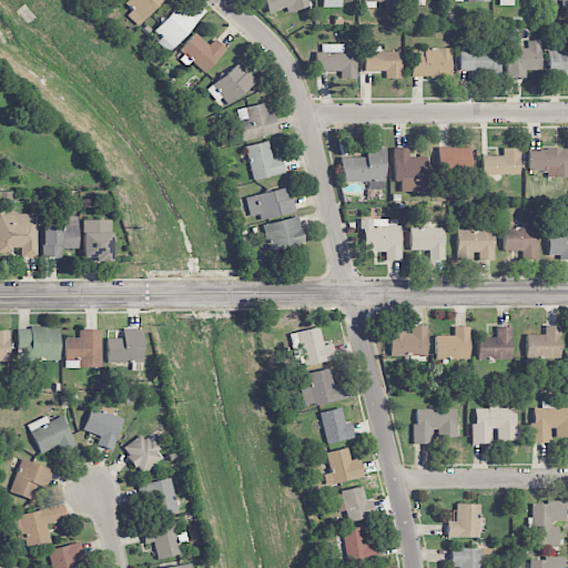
[(127,0),(121,7),(140,23),(161,0),(127,0)]
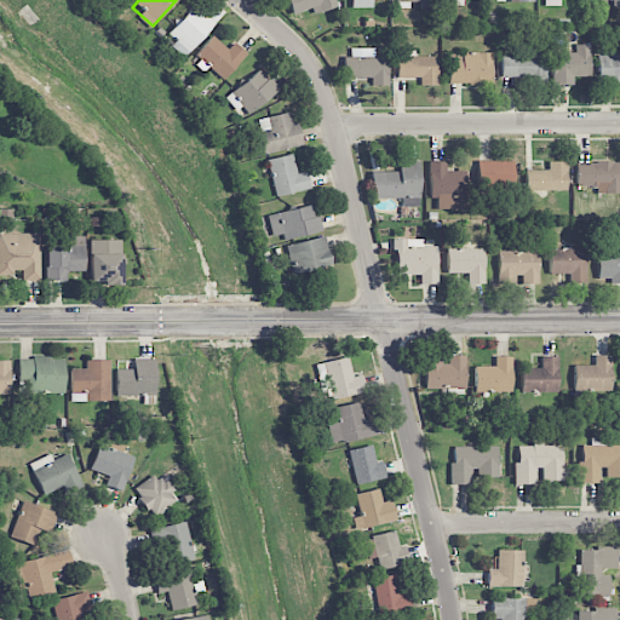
[(286,0),(292,15),(311,9),(313,15),(336,7),(333,0),(286,0)]
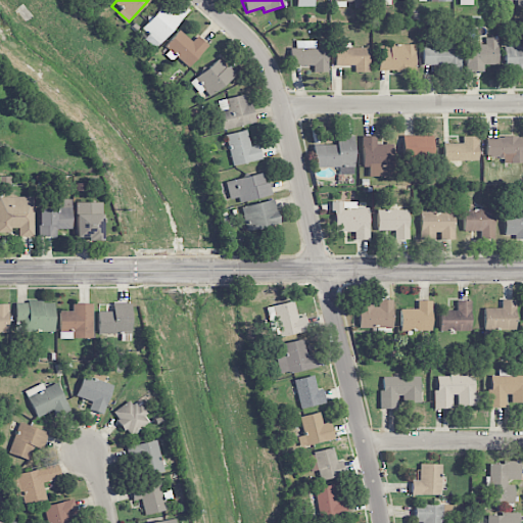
[(139,31),(156,47),(181,19),(163,4),(139,31)]
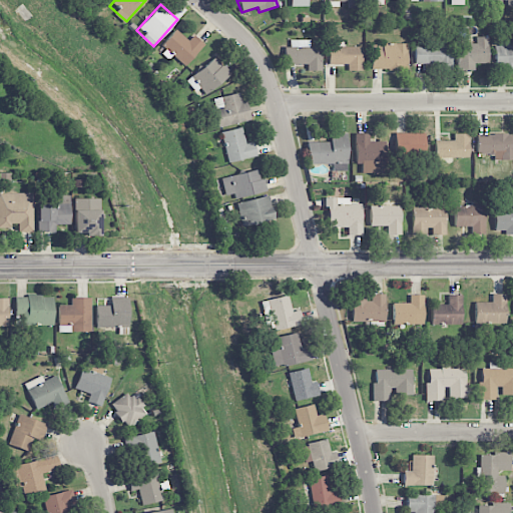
[(193,35),(188,41),(175,30),(161,45),(184,66),(204,45),(193,35)]
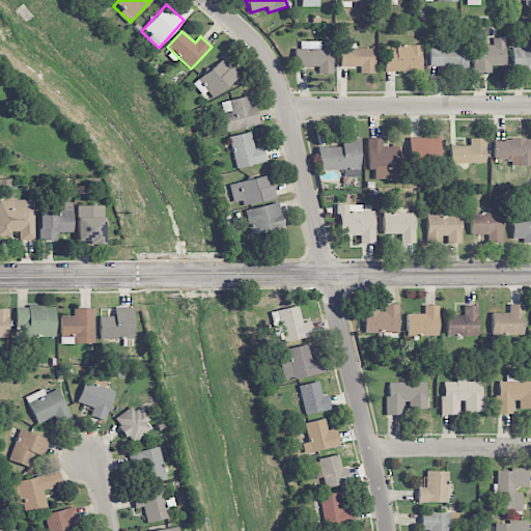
[(505,65),(506,38),(493,38),(493,46),(473,46),(473,72),(490,73),(490,65),(505,65)]
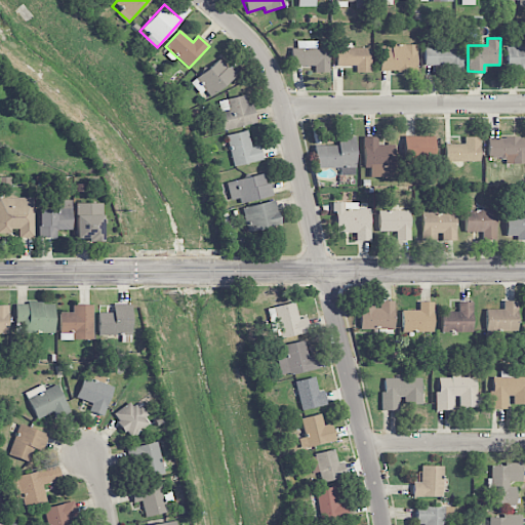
[(291,48),(290,67),(313,68),(313,72),(328,73),(329,48),(317,48),(317,41),(296,41),(296,48),(291,48)]
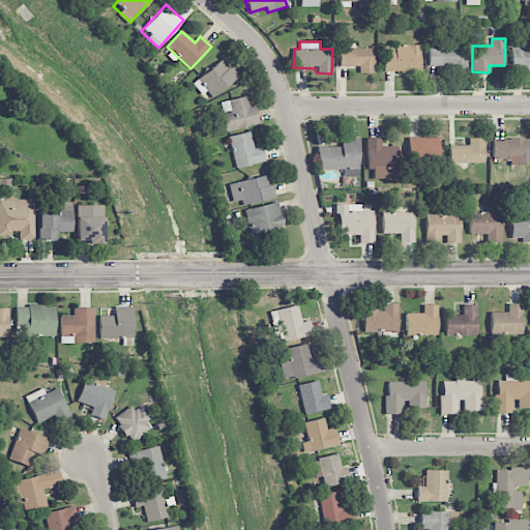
[(382,71),(421,72),(422,46),(383,45),(382,71)]
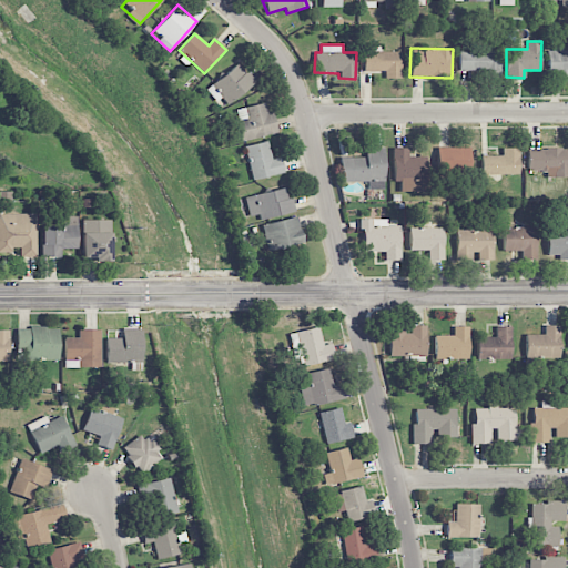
[(547,48),(548,77),(567,75),(567,50),(564,50),(564,48),(547,48)]
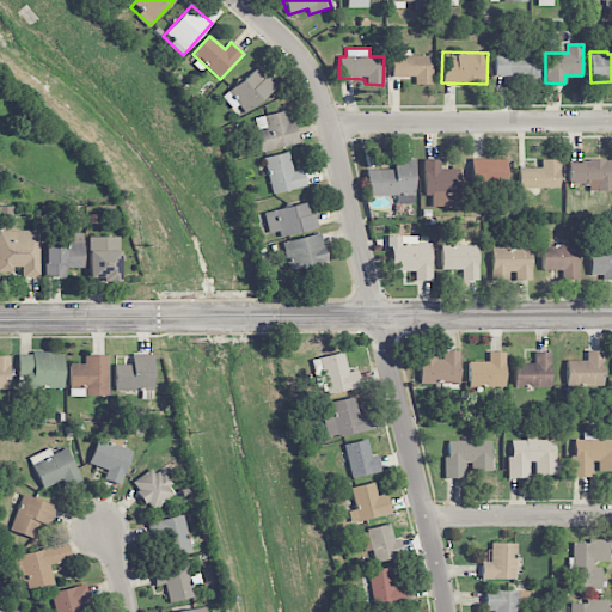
[(495,55),(494,77),(522,77),(522,83),(538,84),(539,56),(495,55)]
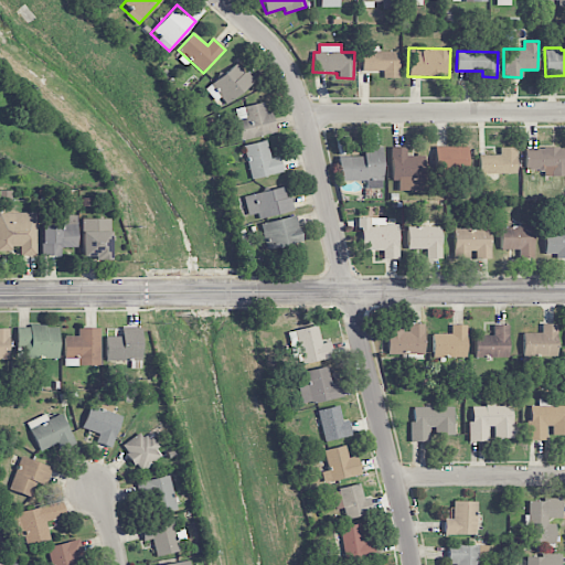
[(383,71),(383,78),(398,78),(398,52),(361,52),(361,71),(383,71)]
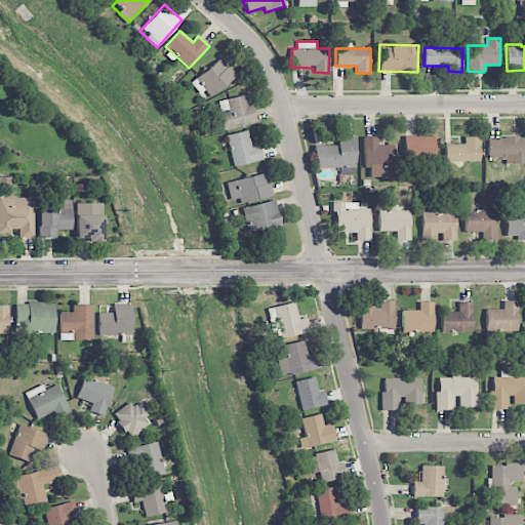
[(206,99),(236,77),(221,58),(192,80),(206,99)]
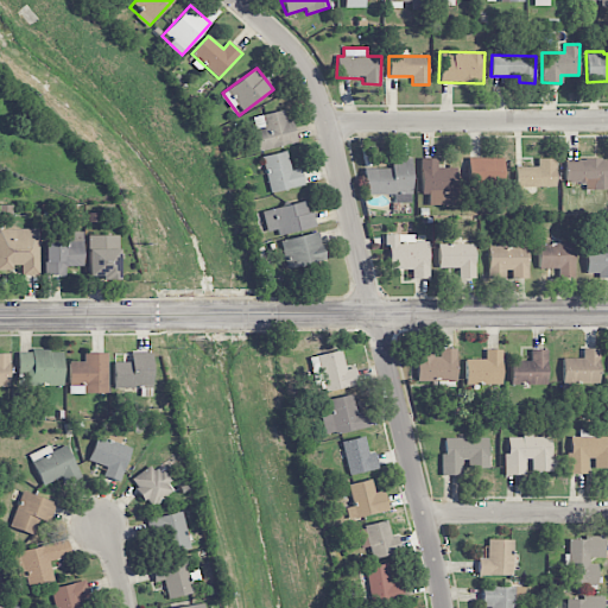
[(252,116),(258,151),(297,144),(293,120),(286,121),(285,111),(252,116)]
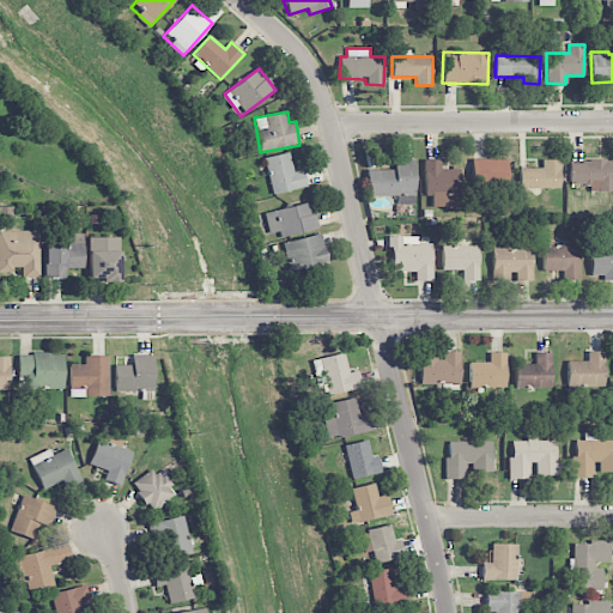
[(273,195),(307,187),(303,170),(295,173),(289,152),(263,158),(273,195)]
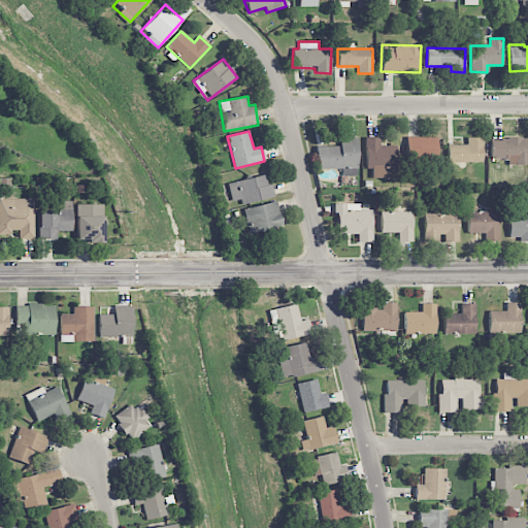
[(357,137),(339,138),(339,146),(316,146),(317,169),(341,169),(342,175),(358,175),(357,137)]
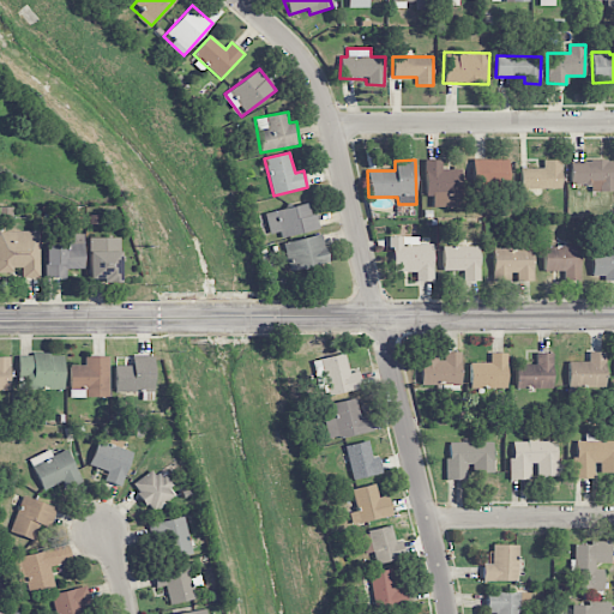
[(509,160),(471,160),(471,185),(509,184),(509,160)]
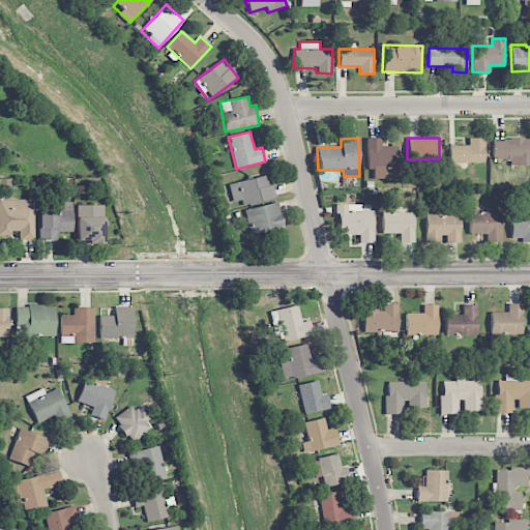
[(484,164),(484,139),(469,138),(468,146),(448,145),(448,163),(484,164)]
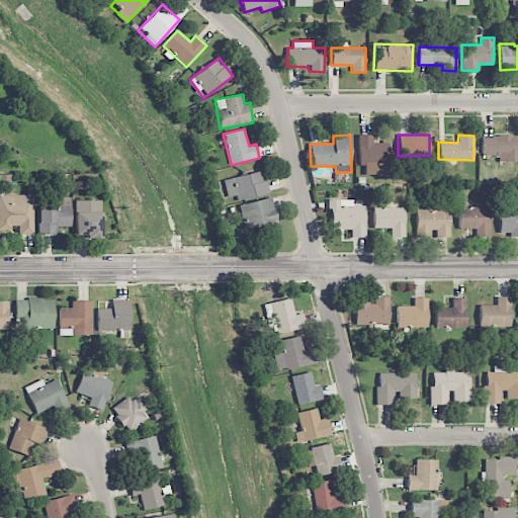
[(389,144),(372,144),(372,136),(358,136),(358,164),(390,163),(389,144)]
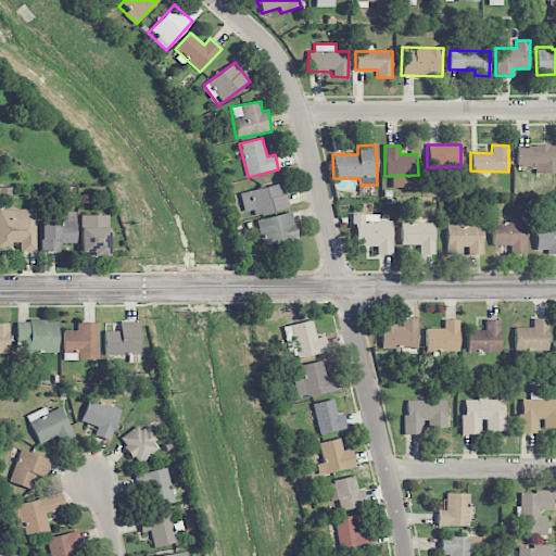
[(555,146),(517,146),(516,168),(533,168),(533,174),(555,173),(555,146)]
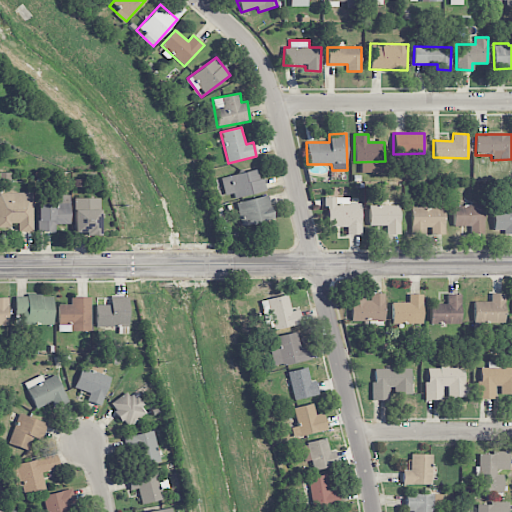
[(225,195),(233,193),(234,198),(265,191),(260,169),(220,178),(225,195)]
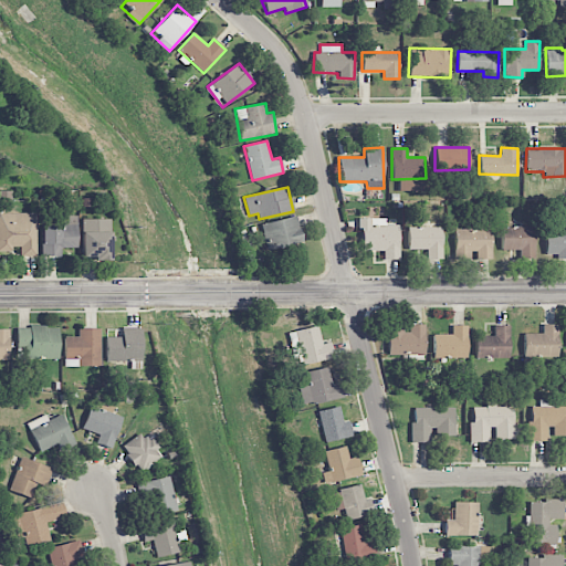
[(37,257),(35,213),(0,212),(0,250),(20,250),(20,257),(37,257)]
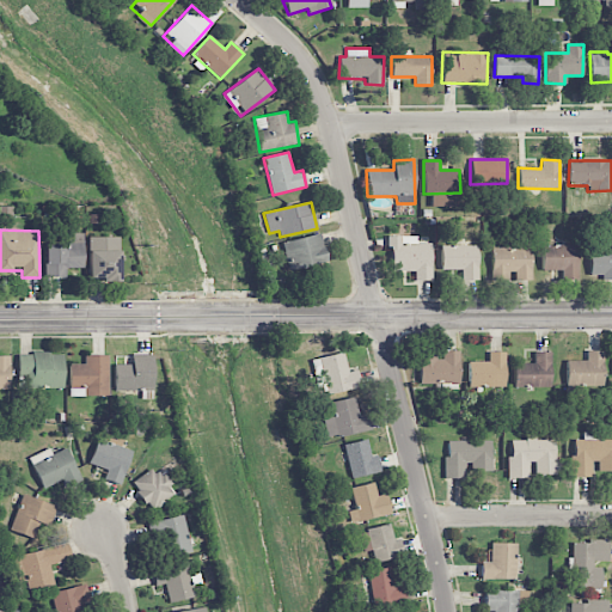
[(291,271),(328,263),(320,233),(283,243),(291,271)]
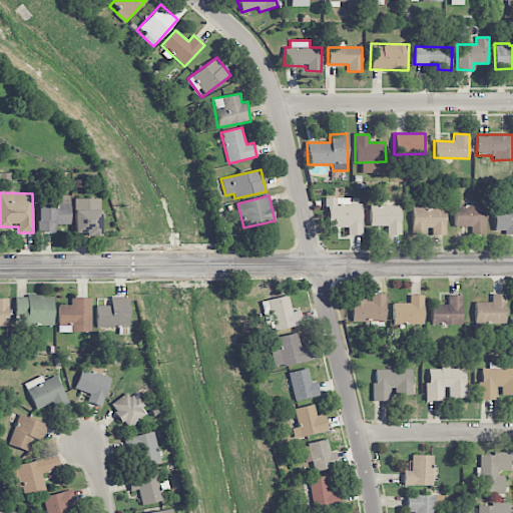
[(38,232),(55,232),(55,225),(70,224),(69,196),(54,196),(54,203),(38,203),(38,232)]
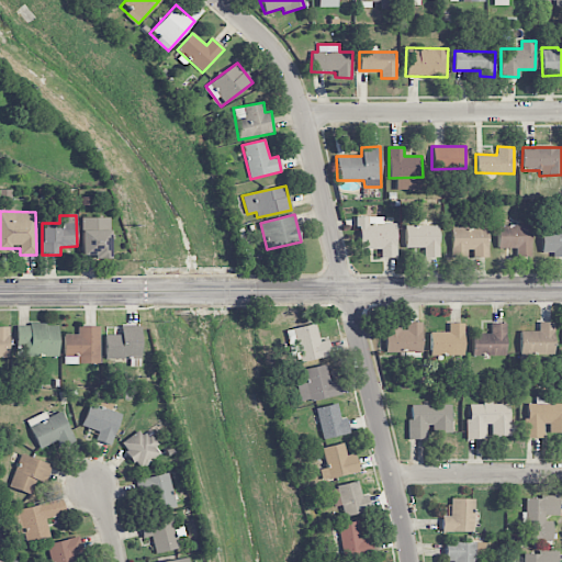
[(359,224),(360,249),(381,248),(381,258),(396,257),(395,224),(383,224),(383,216),(368,217),(368,224),(359,224)]
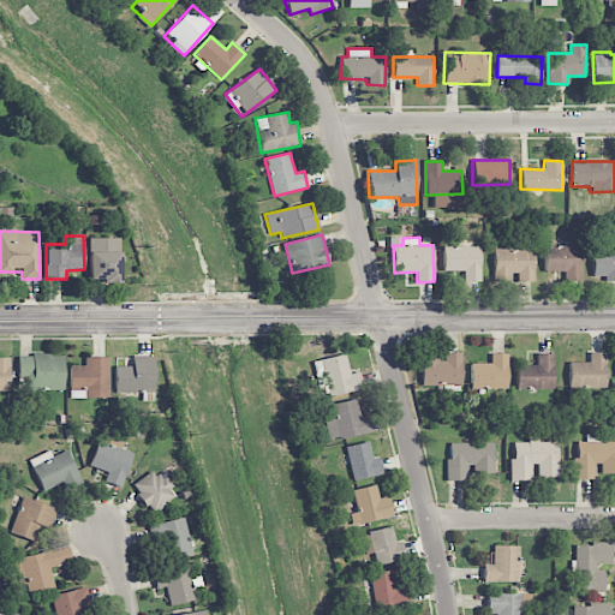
[(119,238),(88,239),(89,282),(120,281),(119,238)]
